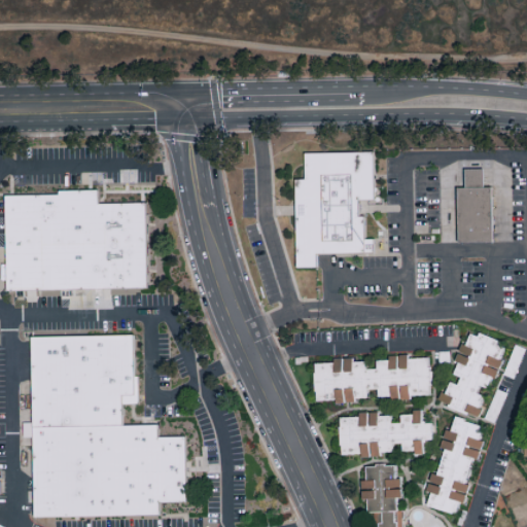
[(296,267),(316,267),(316,252),(375,251),(374,238),(364,238),(364,215),(358,215),(358,199),(375,199),(374,150),(305,151),(305,177),(295,178),(296,267)]
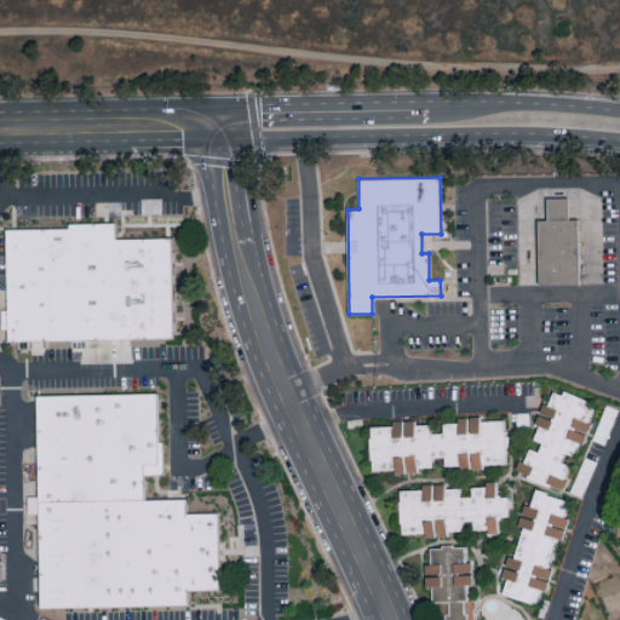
[(538,219),(539,283),(579,283),(578,219),(568,219),(568,197),(546,197),(547,219),(538,219)]
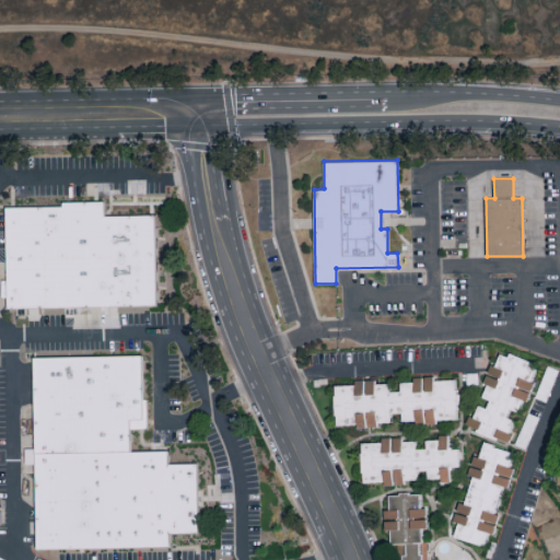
[(108,206),(108,220),(159,219),(160,245),(160,307),(97,310),(31,312),(12,312),(10,246),(9,211),(30,211),(68,211),(67,206),(96,206),(108,206)]
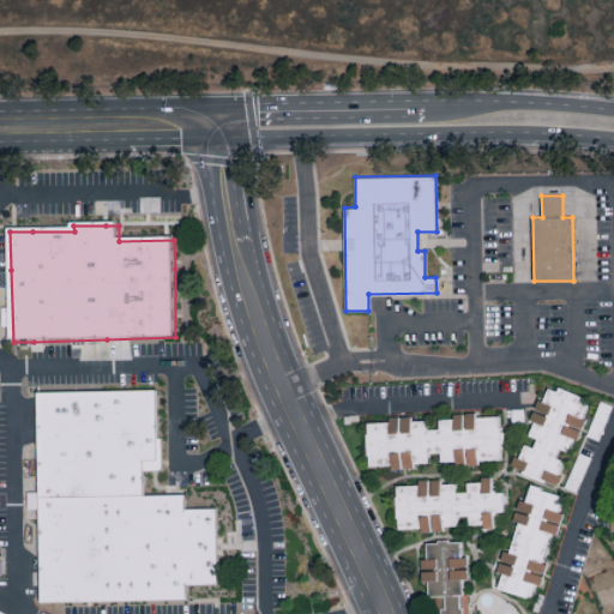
[(511,465),(553,485),(584,419),(581,416),(588,401),(558,386),(555,391),(547,386),(541,401),(540,401),(524,433),(536,438),(531,446),(522,443),(511,465)]
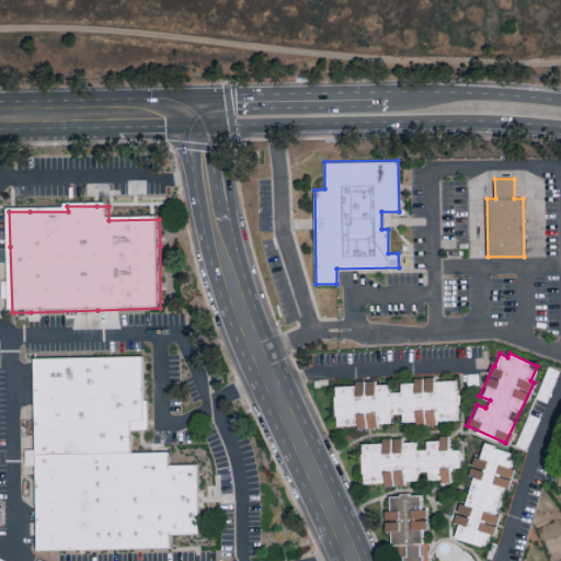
[(151,403),(152,434),(136,434),(136,446),(135,457),(164,457),(171,457),(172,469),(202,470),(203,513),(204,539),(173,539),(173,554),(165,554),(100,554),(42,553),(39,515),(38,514),(33,508),(23,501),(22,447),(22,412),(32,409),(38,407),(38,380),(37,363),(98,362),(147,361),(147,379),(147,403),(151,403)]
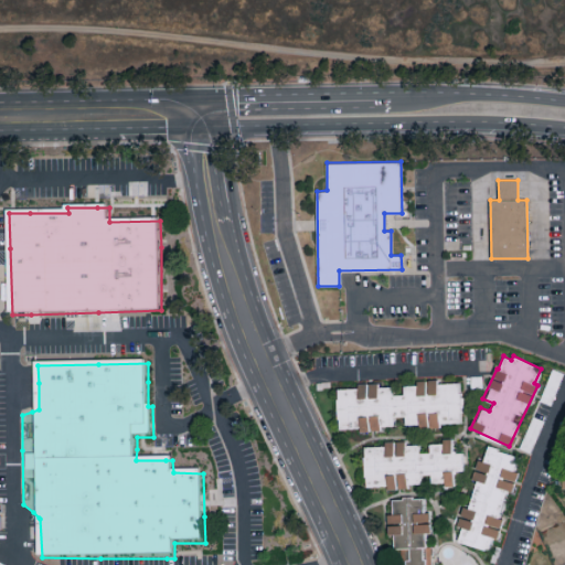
[(338,429),(381,429),(381,426),(394,425),(393,417),(403,416),(404,425),(460,424),(459,382),(437,383),(377,384),(377,382),(358,383),(358,387),(337,387),(338,429)]
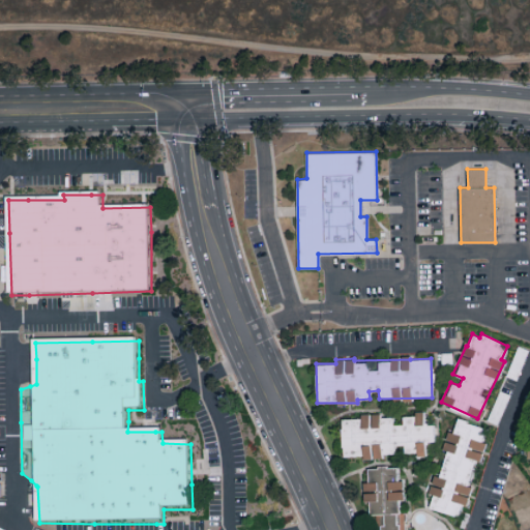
[(341,418),(342,457),(362,455),(362,457),(394,457),(394,445),(404,445),(404,454),(425,453),(424,441),(434,441),(434,423),(424,423),(424,411),(415,411),(415,415),(403,416),(403,424),(393,424),(393,416),(381,416),(381,413),(361,413),(361,418),(341,418)]
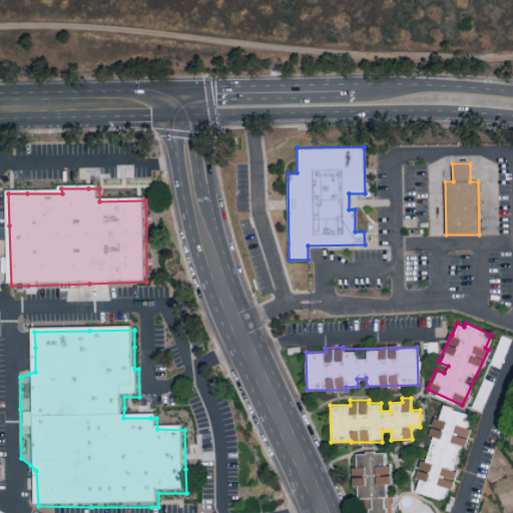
[(415,492),(444,500),(447,488),(452,489),(457,470),(453,469),(460,445),(465,447),(470,429),(466,428),(470,413),(442,405),(438,419),(433,417),(429,436),(432,437),(425,461),(420,460),(415,478),(419,479),(415,492)]
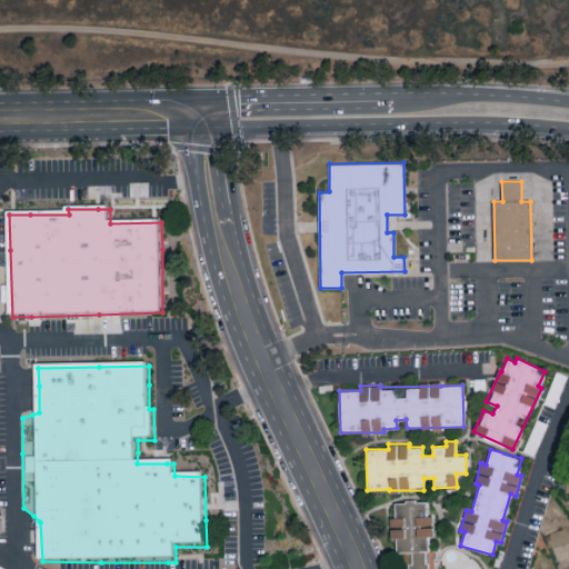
[(395,501),(396,517),(390,517),(390,539),(397,539),(397,552),(409,552),(408,568),(436,568),(436,550),(429,550),(429,537),(433,537),(432,515),(427,515),(427,500),(395,501)]
